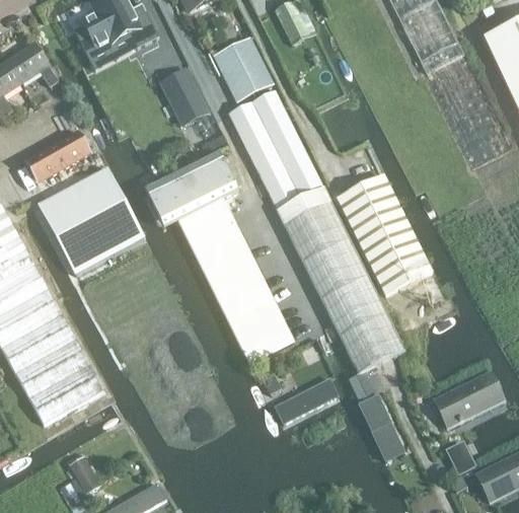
[(99,16),(74,29),(94,68),(137,47),(159,35),(146,11),(136,16),(127,0),(97,0),(92,3),(99,16)]
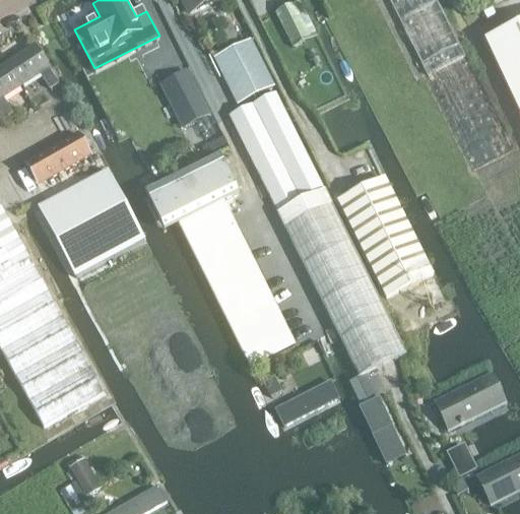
[(186,0),(192,11),(213,0),(186,0)]
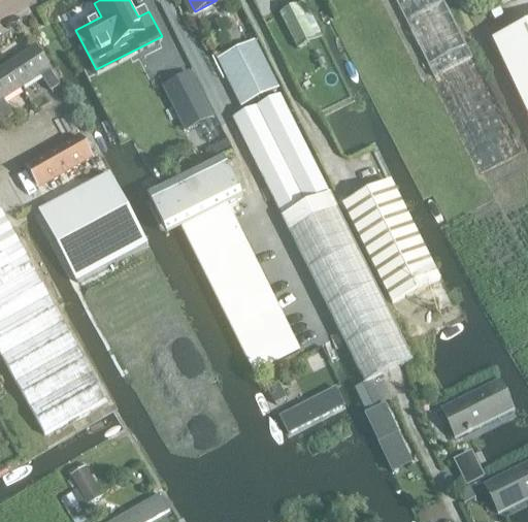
[(299,0),(281,9),(298,44),(321,33),(304,0),(299,0)]
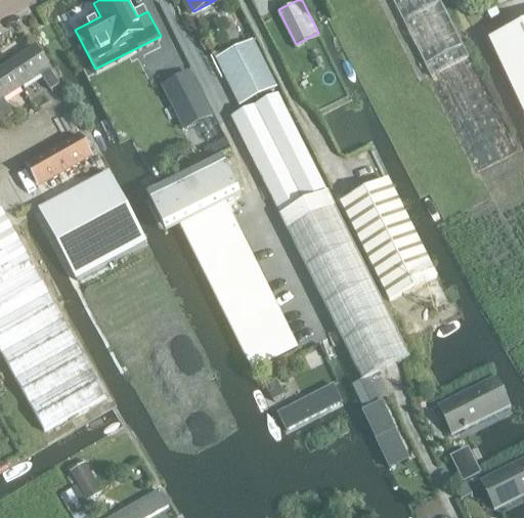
[(394,0),(477,166),(517,145),(442,0),(394,0)]
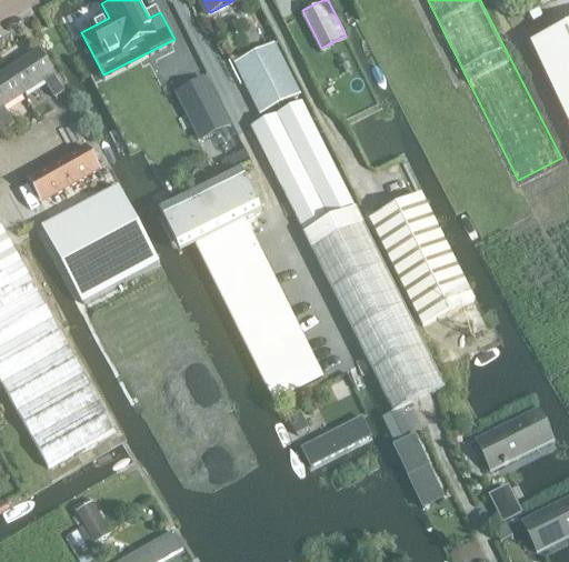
[(568,22),(535,39),(551,72),(568,110),(568,22)]
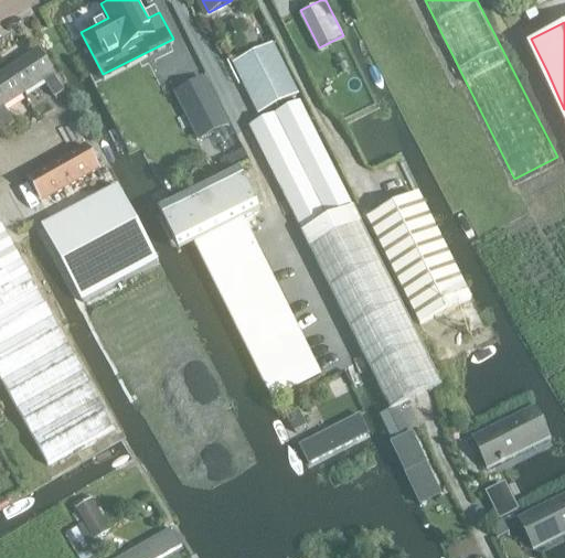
[(258,109),(298,89),(273,39),(233,58),(258,109)]
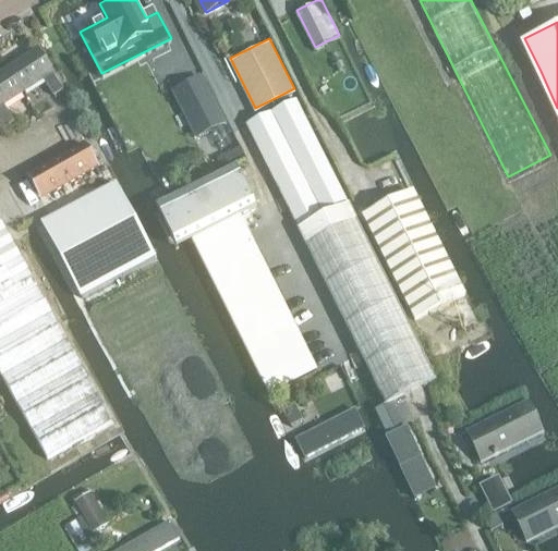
[(8,64),(24,89),(43,76),(53,93),(63,85),(53,70),(37,45),(8,64)]
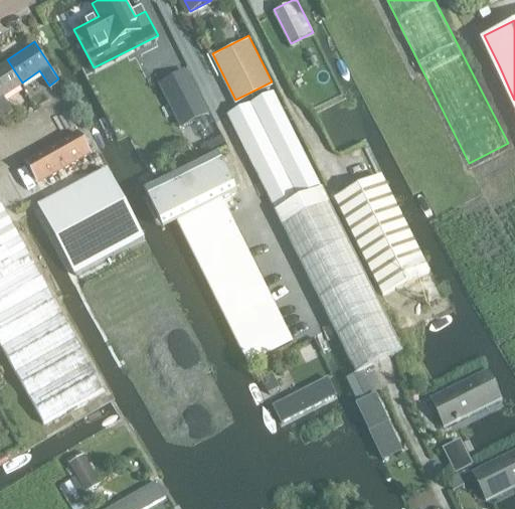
[(12,108),(4,95),(22,82),(7,59),(0,63),(0,108),(4,114),(12,108)]
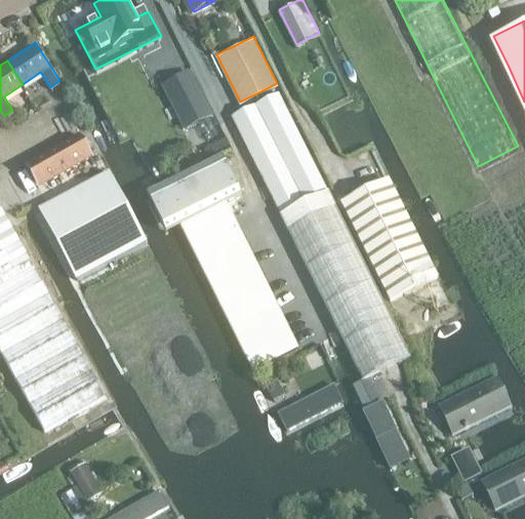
[(188,72),(166,83),(187,123),(208,112),(188,72)]
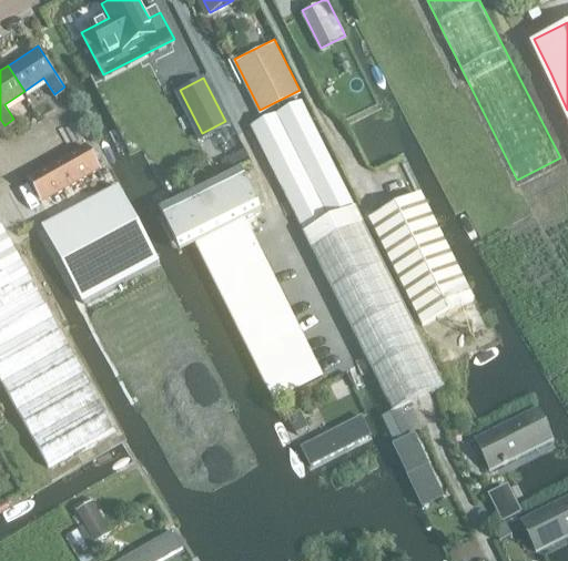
[(303,228),(354,203),(301,98),(250,123),(303,228)]
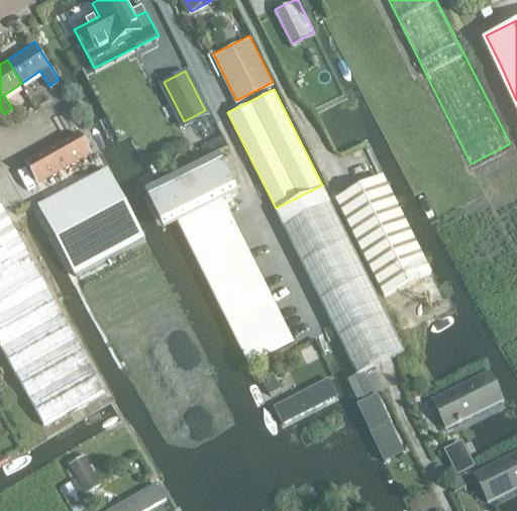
[(25,160),(37,180),(90,150),(79,129),(25,160)]
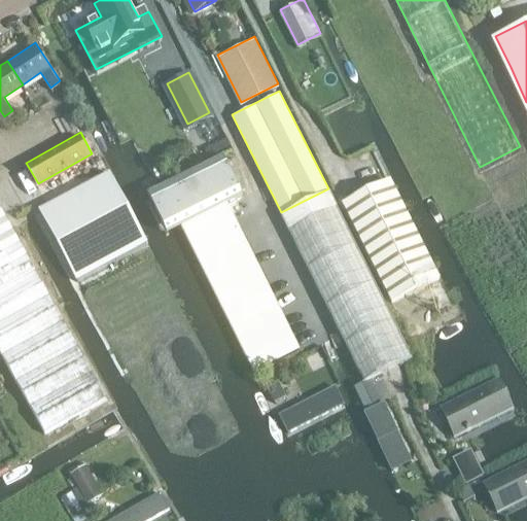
[(167,231),(179,224),(180,223),(227,201),(243,193),(222,153),(147,192),(167,231)]
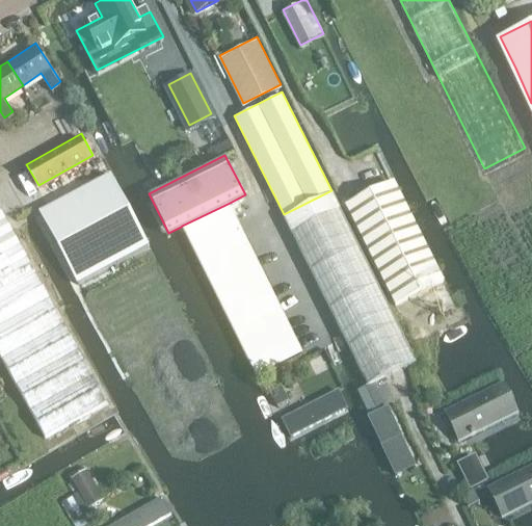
[(110,172),(40,209),(78,281),(149,242),(110,172)]
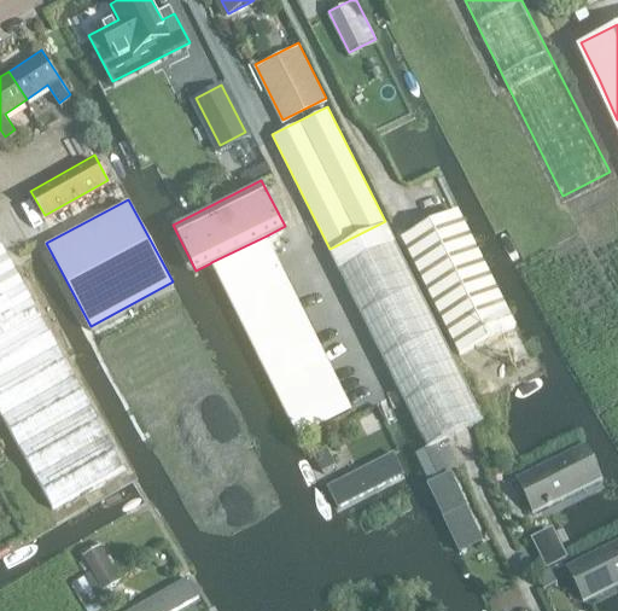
[(459,349),(514,321),(458,208),(401,236),(459,349)]
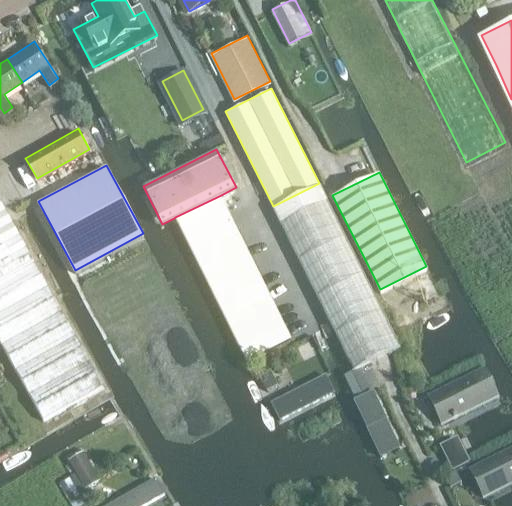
[(319,183),(273,206),(354,368),(400,344),(319,183)]
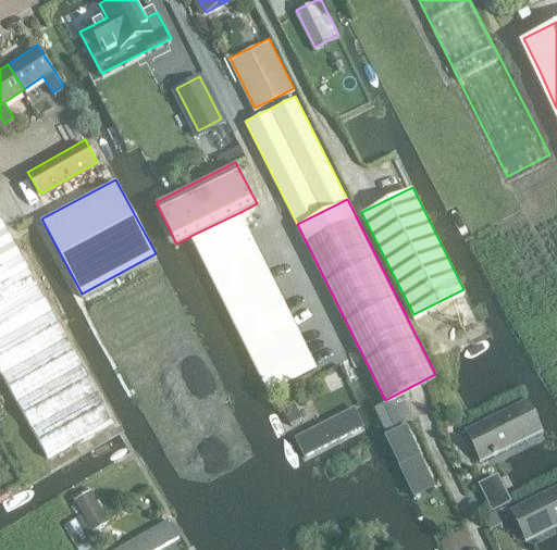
[(268,390),(317,365),(240,212),(190,236),(268,390)]
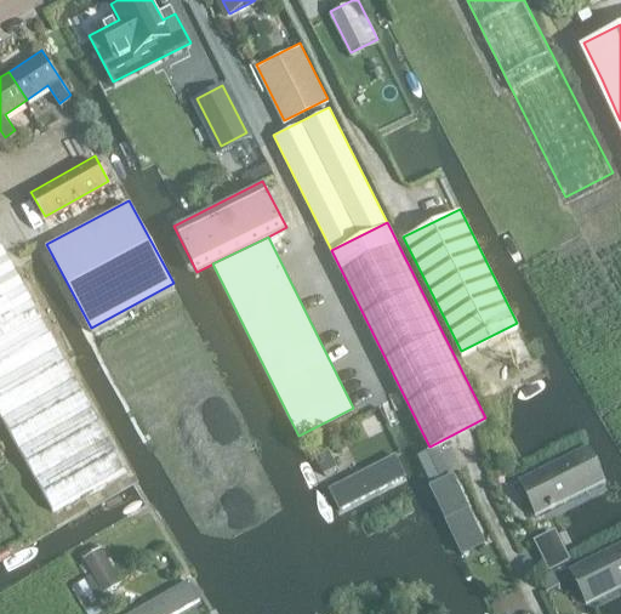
[(0,242),(0,337),(40,314),(0,242)]
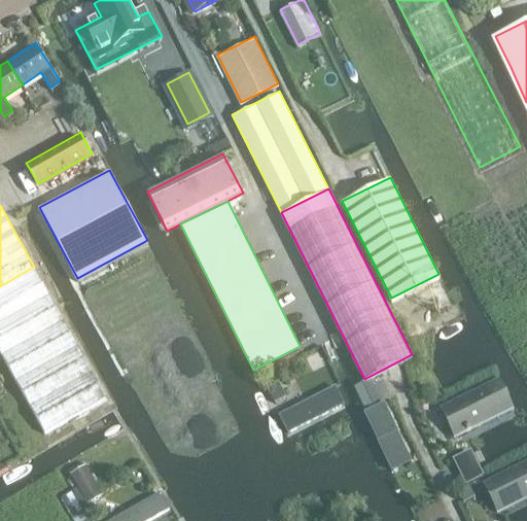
[(496,377),(441,405),(454,432),(511,405),(496,377)]
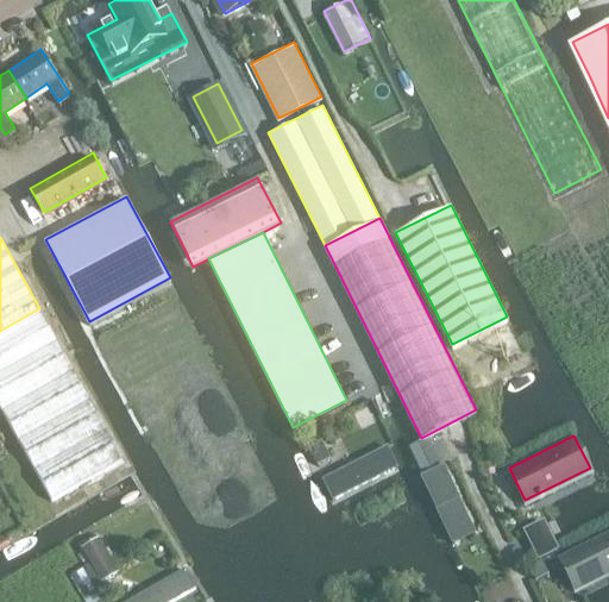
[(322,476),(333,495),(397,462),(387,441),(322,476)]
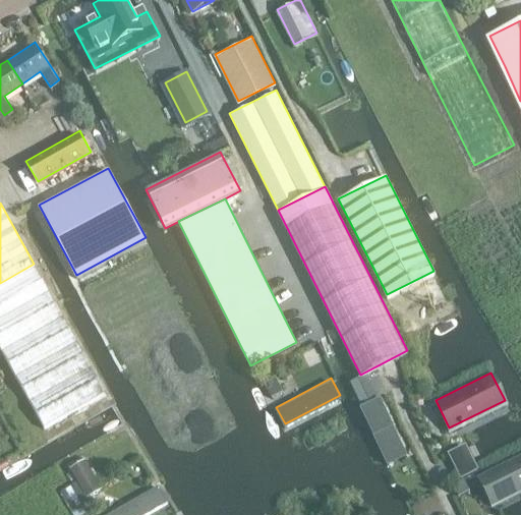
[(354,393),(381,448),(402,437),(375,382),(354,393)]
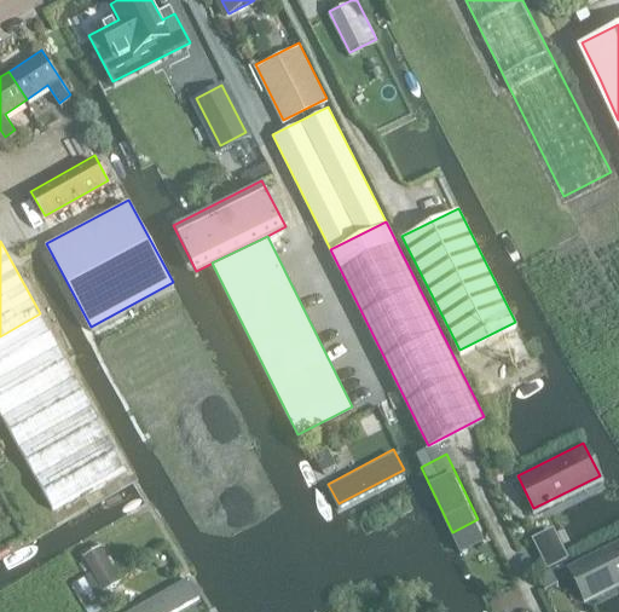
[(120,575),(100,542),(98,538),(80,549),(102,585),(120,575)]
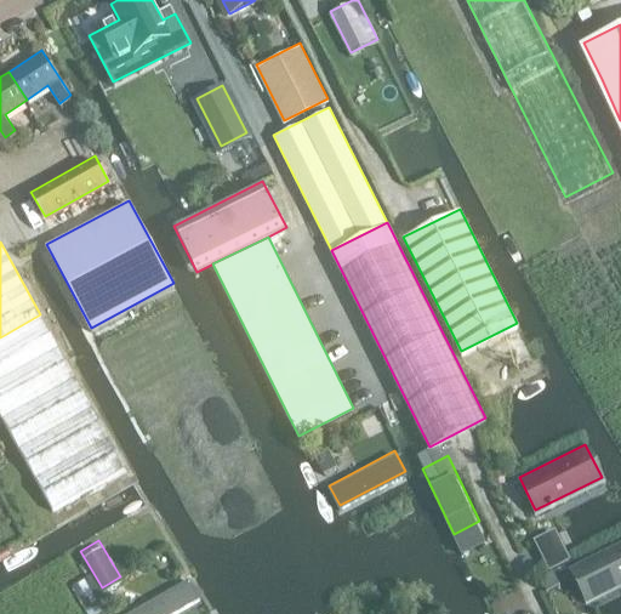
[(620,541),(571,567),(587,600),(620,581),(620,541)]
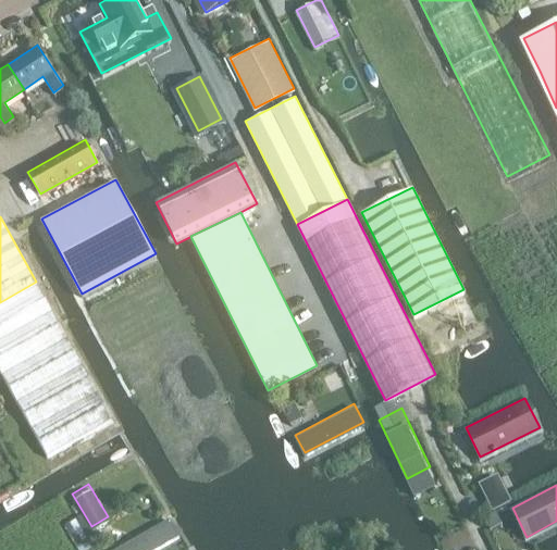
[(147,549),(180,533),(170,516),(110,549),(147,549)]
